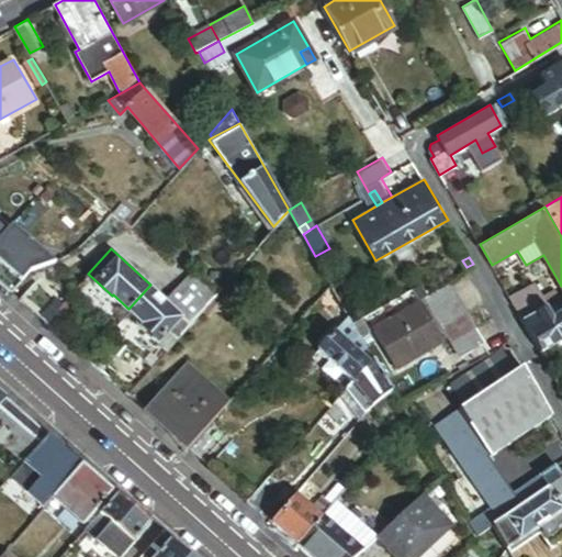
[(306,315),(333,286),(327,277),(299,309),(306,315)]
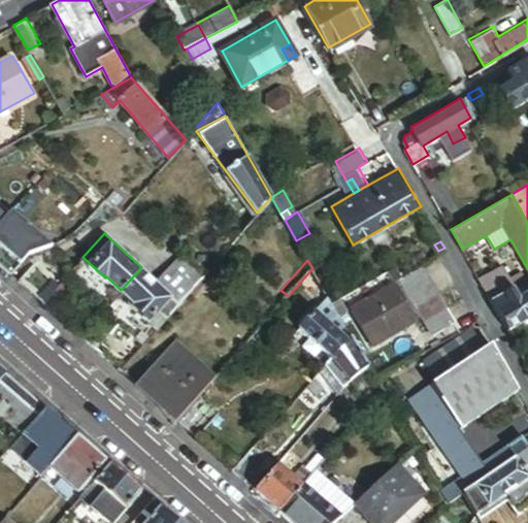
[(393,263),(387,266),(394,281),(400,276),(393,263)]
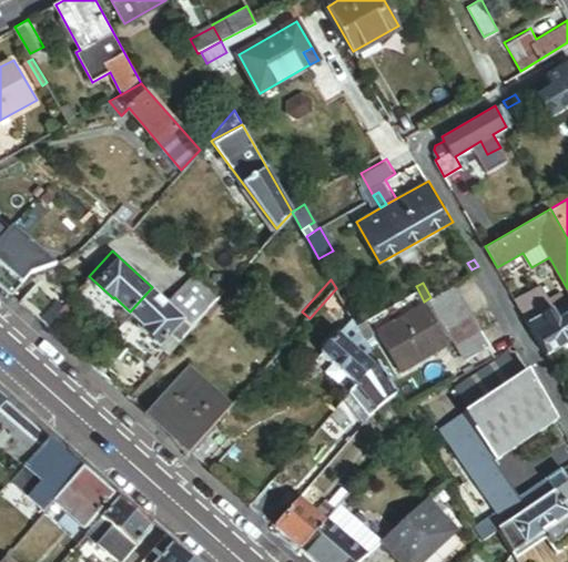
[(432,299),(453,337),(464,357),(488,344),(455,284),(430,297),(432,299)]
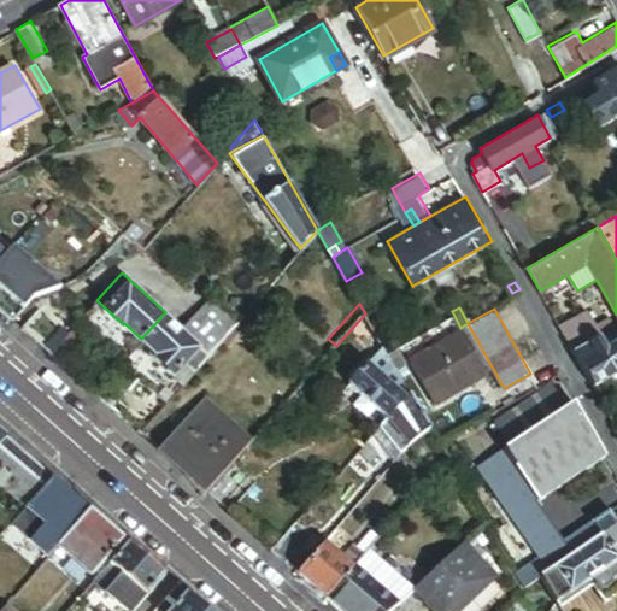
[(183,381),(210,353),(182,328),(165,312),(141,339),(158,354),(157,357),(183,381)]
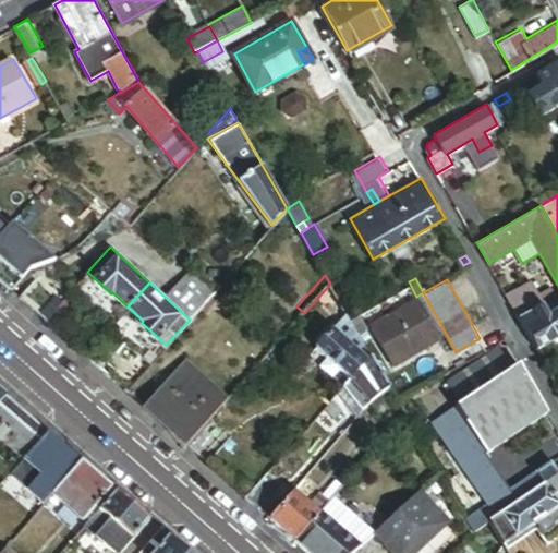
[(508,298),(519,317),(545,302),(534,283),(508,298)]
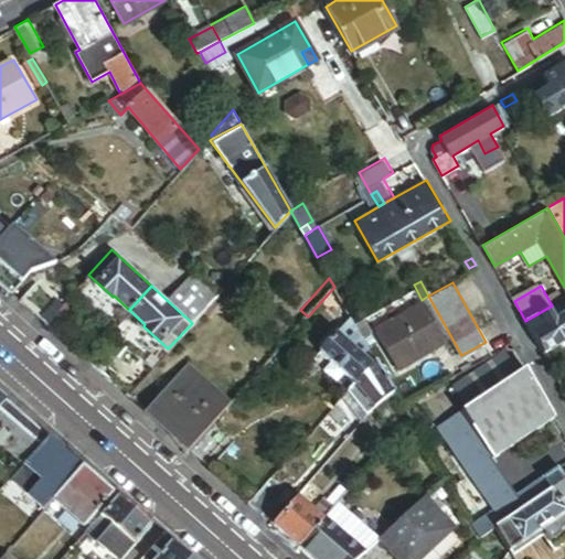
[(67,300),(54,288),(34,310),(48,321),(67,300)]
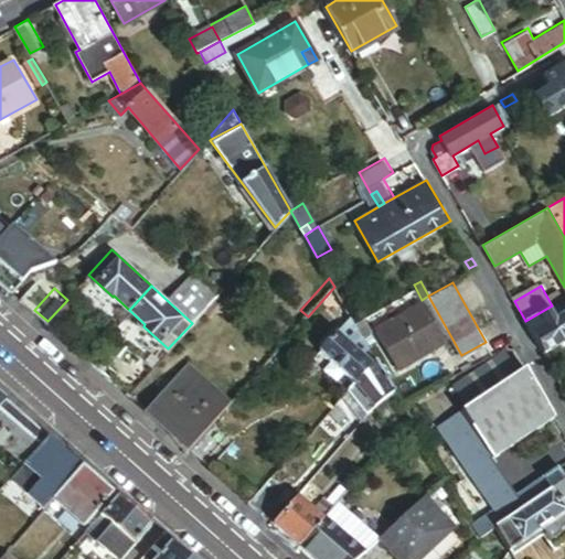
[(444,339),(450,335),(429,298),(423,301),(437,328),(444,339)]
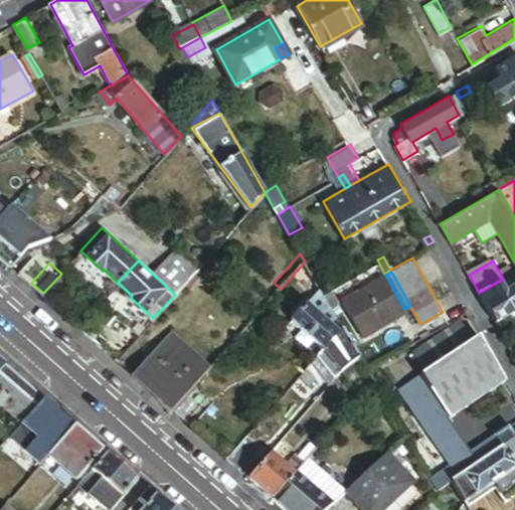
[(503,279),(479,293),(496,321),(514,310),(514,276),(513,273),(503,279)]
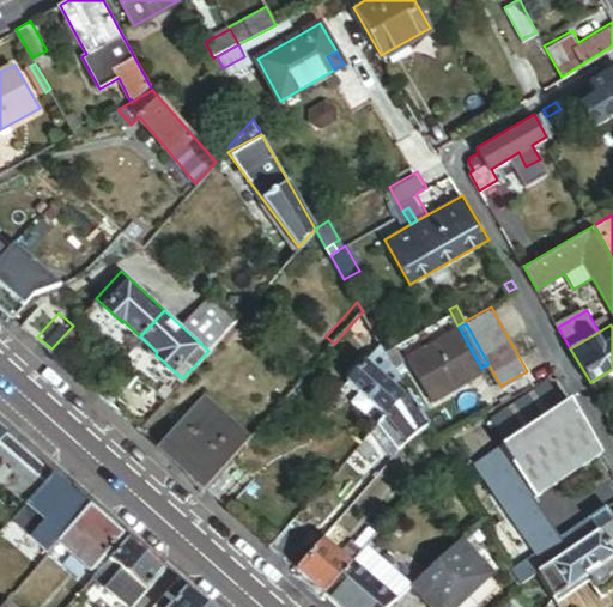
[(90,340),(73,326),(52,348),(68,364),(90,340)]
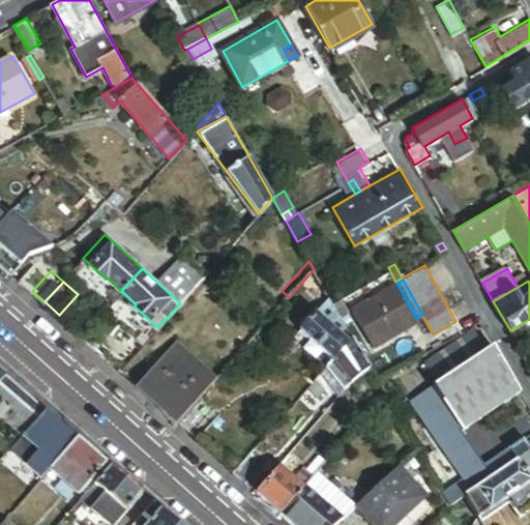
[(396,283),(395,282),(351,307),(372,343),(410,322),(404,311),(410,308),(396,283)]
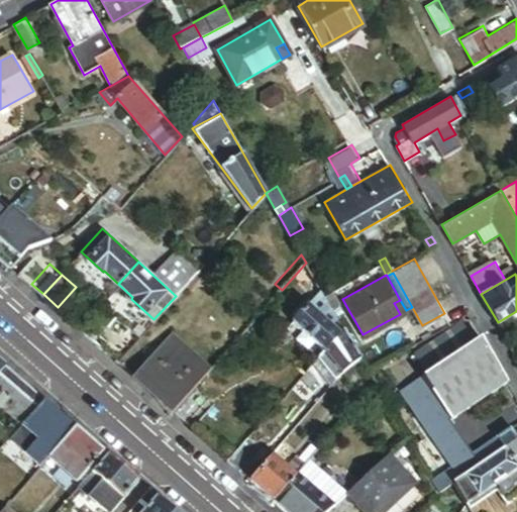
[(326,350),(344,330),(322,292),(299,316),(294,321),(305,331),(299,338),(309,347),(316,340),(326,350)]
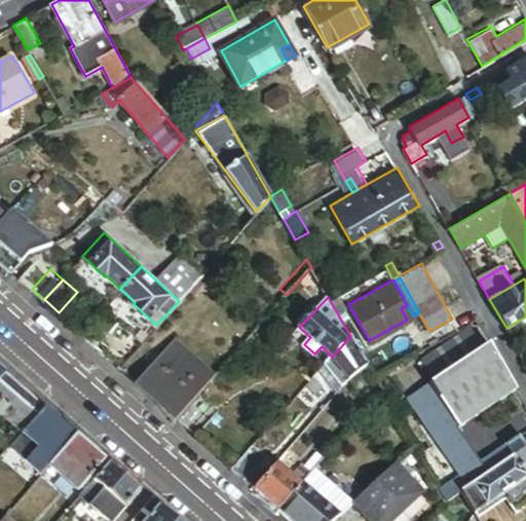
[(407,320),(413,315),(407,305),(401,308),(407,320)]
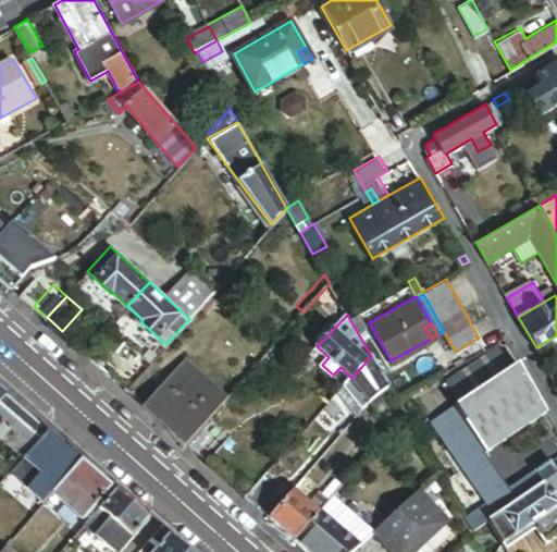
[(544,542),(556,534),(556,455),(508,488),(484,452),(548,409),(517,362),(509,367),(495,347),(423,395),(437,416),(431,420),(486,504),(465,519),(472,530),(487,519),(504,546),(533,526),(544,542)]
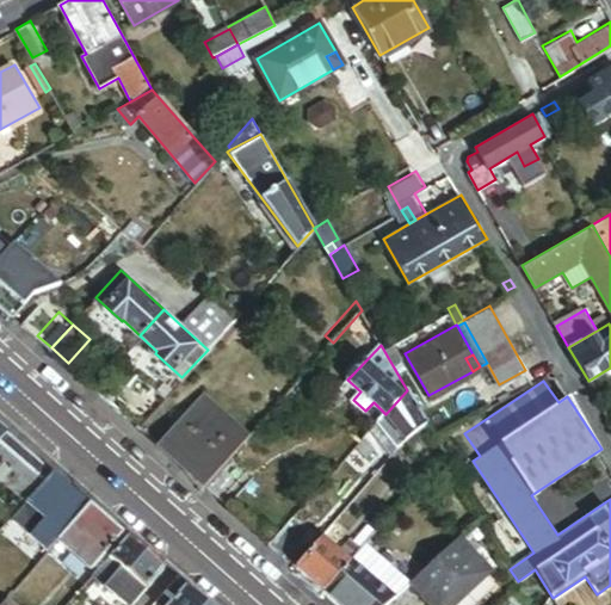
[(141,426),(166,397),(152,384),(127,414),(141,426)]
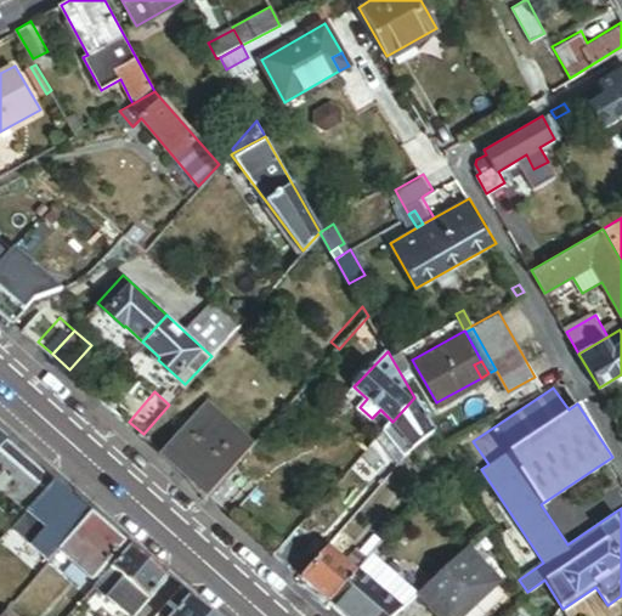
[(412,448),(433,430),(414,397),(393,422),(379,436),(399,463),(412,448)]
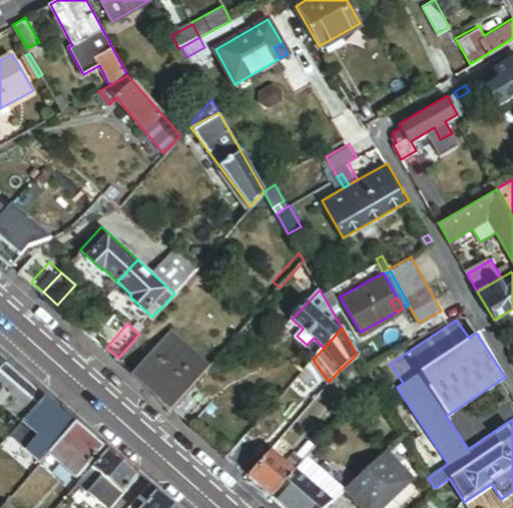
[(172,335),(137,375),(173,407),(194,383),(208,367),(172,335)]
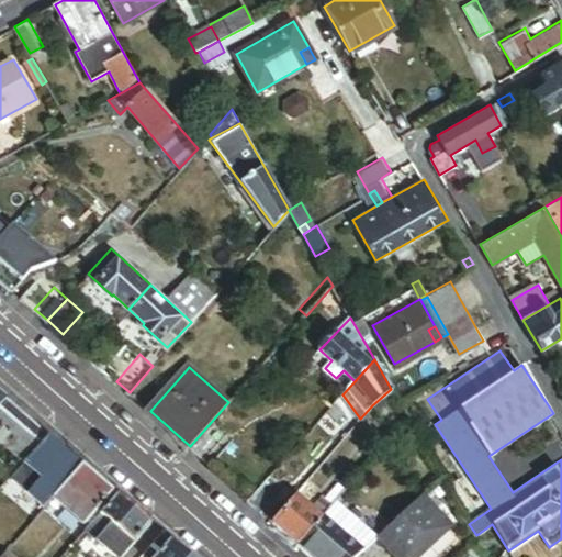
[(47,432),(4,396),(0,400),(0,441),(22,460),(36,444),(47,432)]
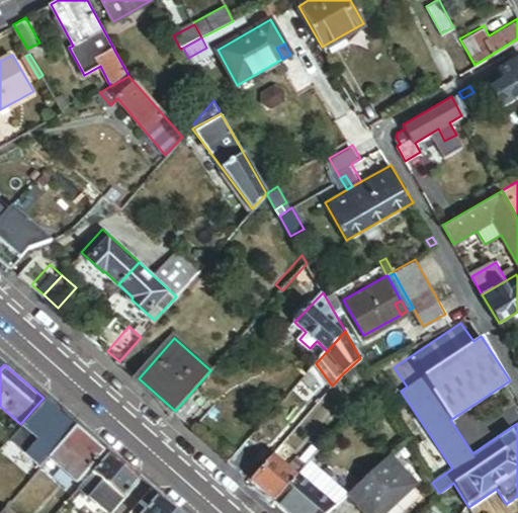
[(399,392),(390,378),(383,382),(393,396),(399,392)]
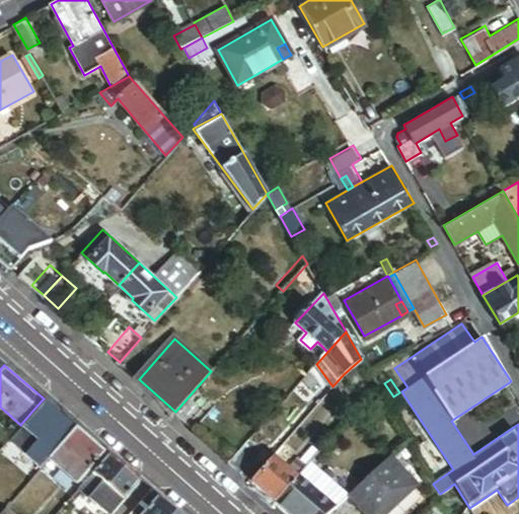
[(210,399),(197,387),(175,412),(189,424),(210,399)]
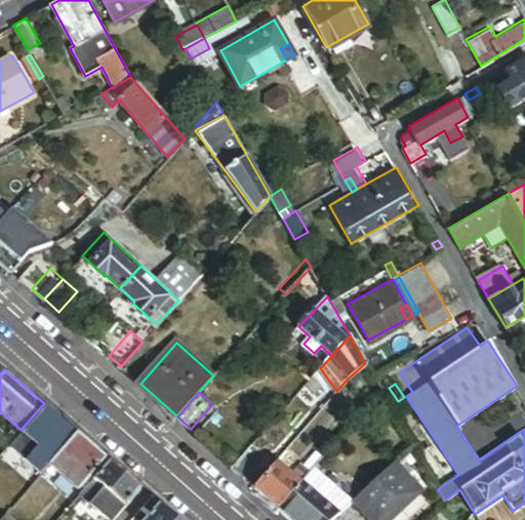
[(34,414),(21,430),(16,434),(12,439),(0,452),(0,485),(2,484),(0,482),(0,476),(46,425),(34,414)]
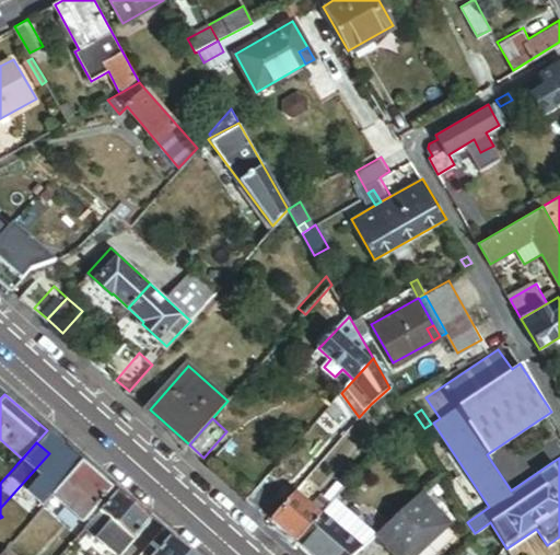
[(18,463),(13,458),(8,463),(13,469),(18,463)]
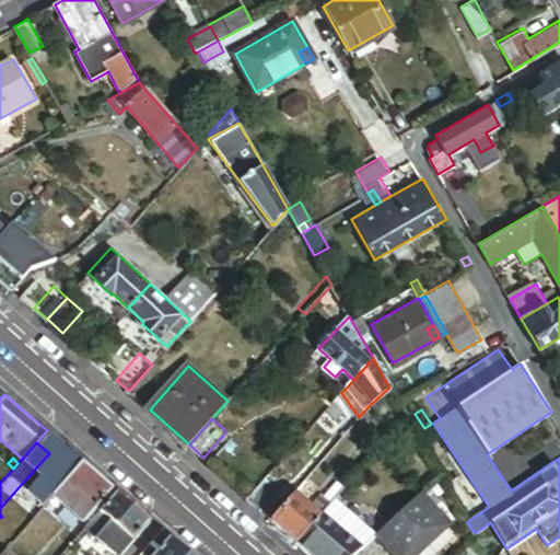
[(85,519),(89,522),(116,492),(80,460),(50,494),(68,508),(82,521),(85,519)]
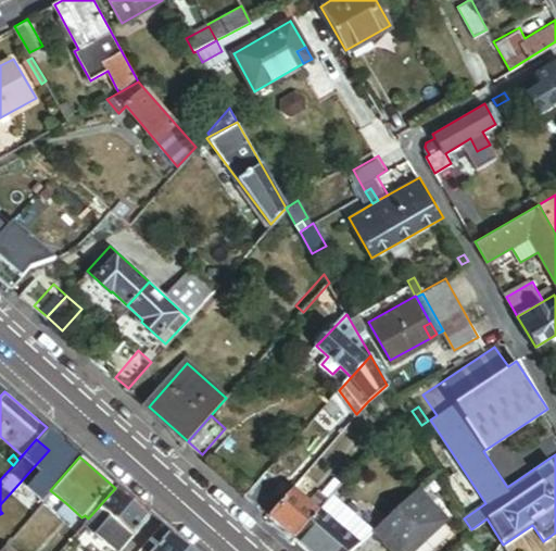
[(281,481),(268,470),(247,495),(261,506),(281,481)]
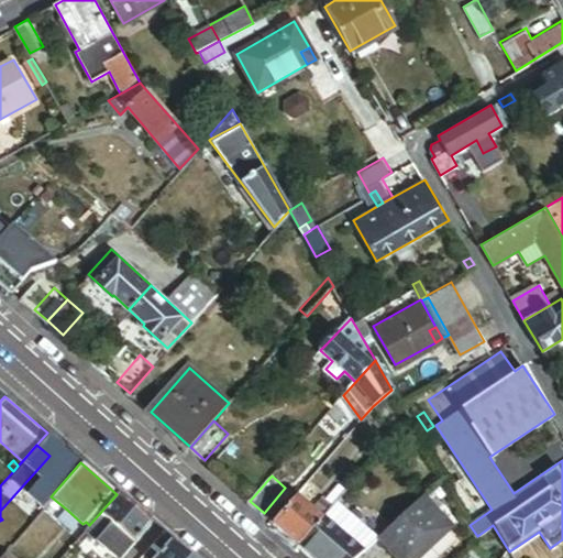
[(415,557),(453,522),(424,492),(379,535),(401,557),(415,557)]
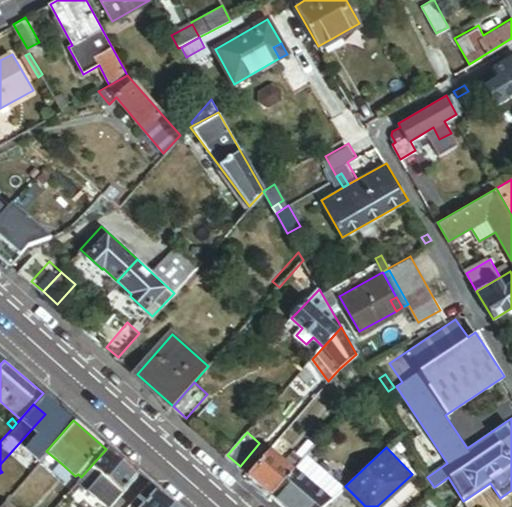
[(271,494),(304,457),(295,449),(284,461),(270,448),(248,473),(271,494)]
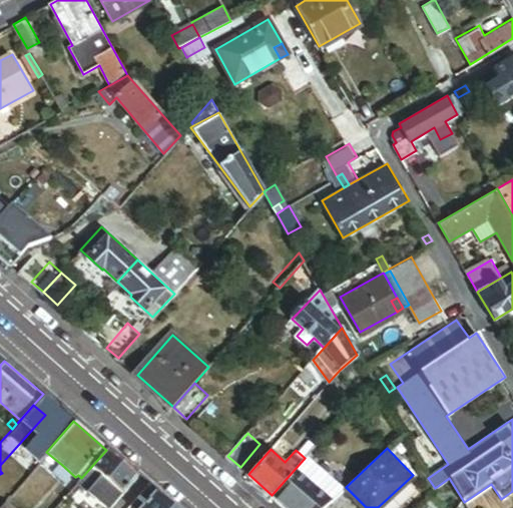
[(108,507),(136,477),(106,450),(81,478),(77,483),(105,507),(108,507)]
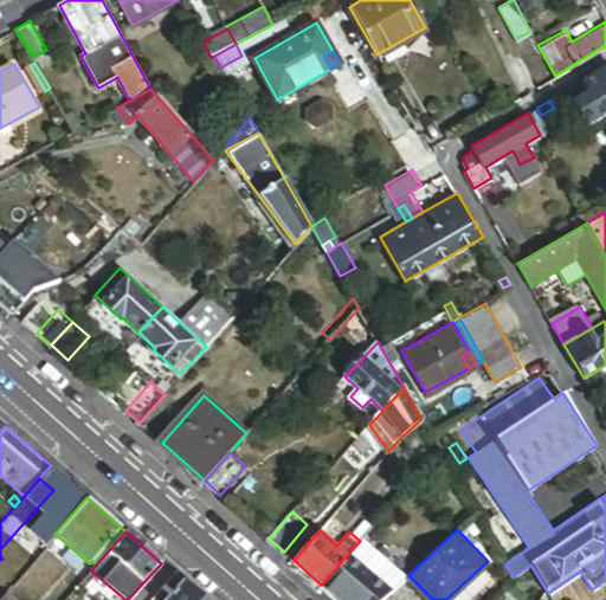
[(360,541),(321,585),(339,599),(381,599),(406,578),(362,537),(360,541)]
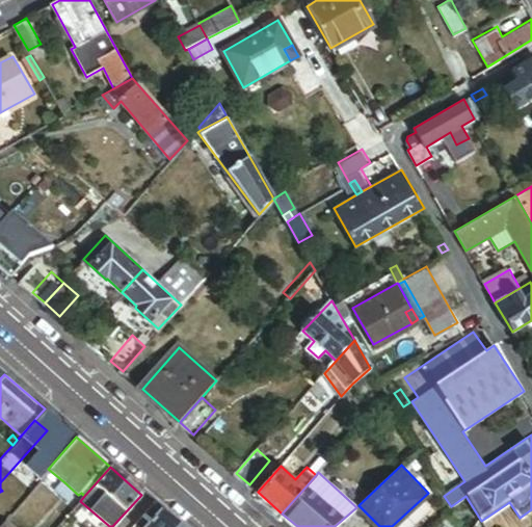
[(179,526),(150,501),(131,523),(135,526),(179,526)]
